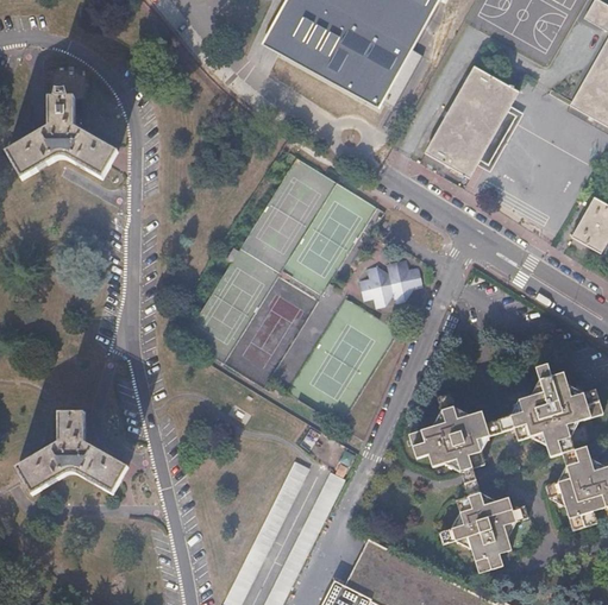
[(286,0),(263,44),(378,107),(382,101),(393,108),(424,54),(413,48),(438,0),(286,0)]
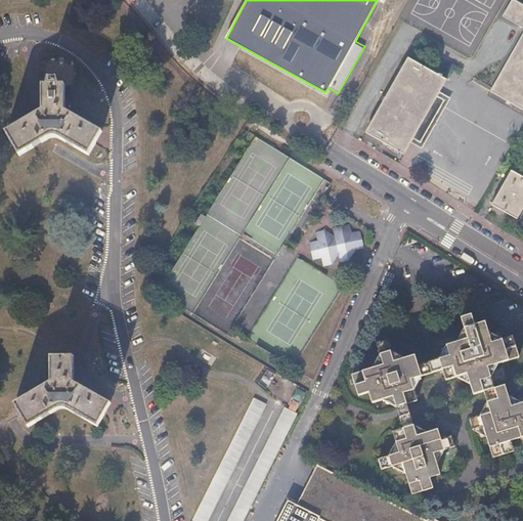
[(522,2),(519,0),(514,0),(505,15),(522,25),(522,37),(493,90),(522,105),(522,2)]
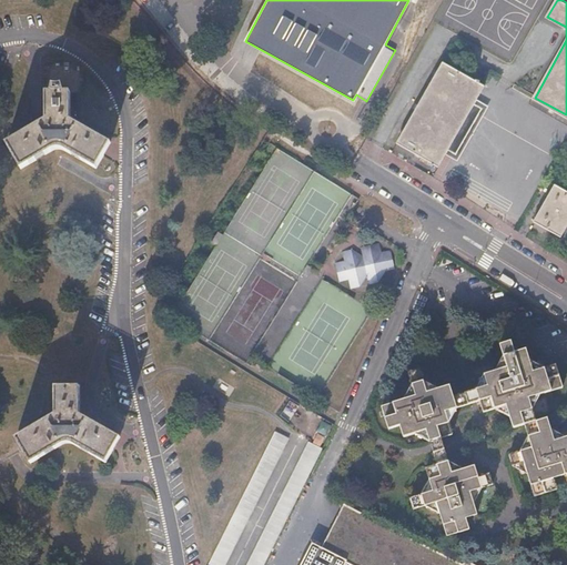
[(438,59),(391,140),(434,165),(442,151),(456,159),(488,106),(474,97),(482,84),(438,59)]
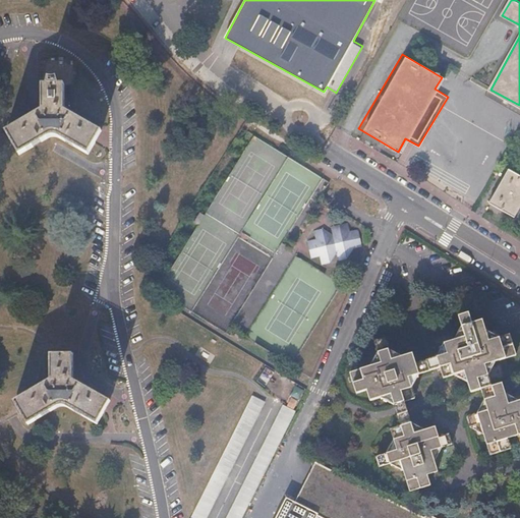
[(43,81),(42,107),(6,127),(20,153),(47,136),(50,135),(53,135),(56,135),(59,135),(63,137),(90,152),(104,128),(65,107),(65,81),(43,81)]
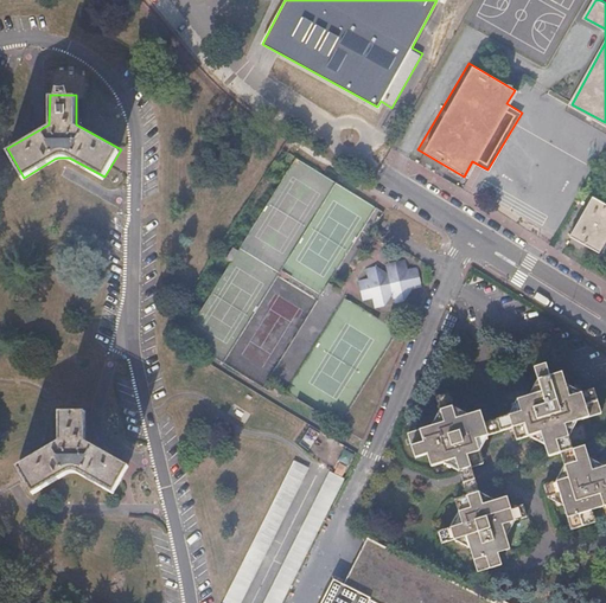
[(601,250),(605,243),(605,198),(597,193),(573,233),(601,250)]
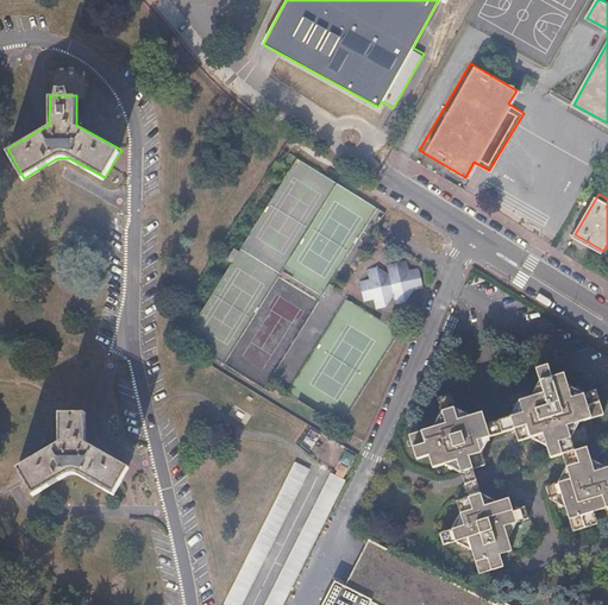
[(240,252),(233,247),(227,258),(233,262),(240,252)]
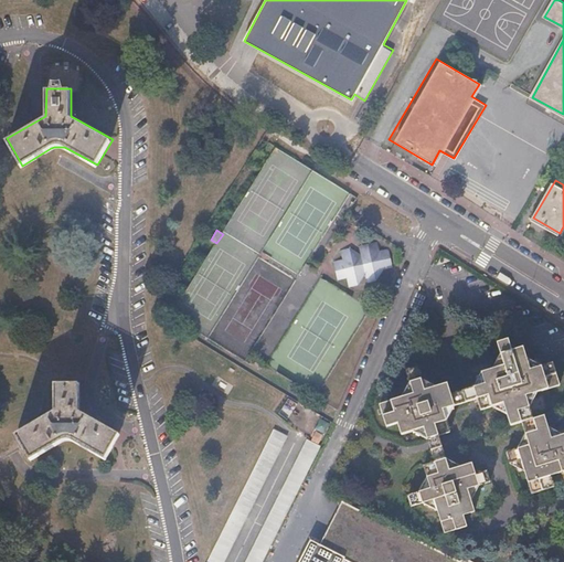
[(382,236),(372,237),(383,246),(382,236)]
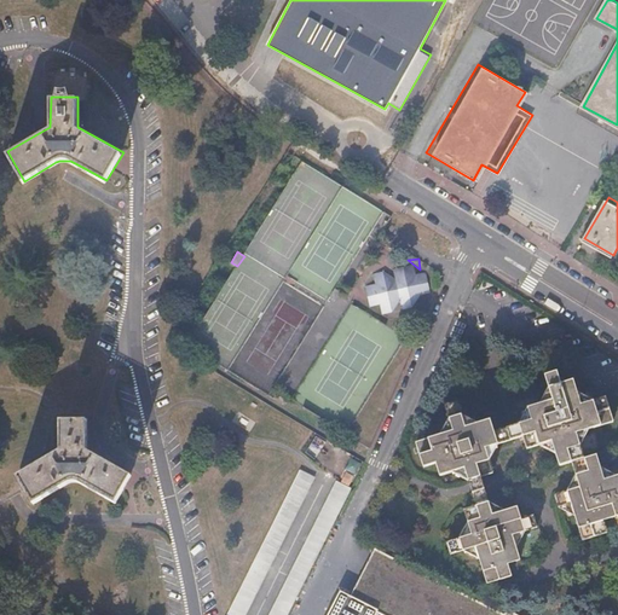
[(388,264),(380,276),(373,286),(371,288),(373,289),(385,296),(396,305),(404,293),(406,303),(416,302),(425,289),(432,277),(420,270),(408,260),(400,272),(388,264)]
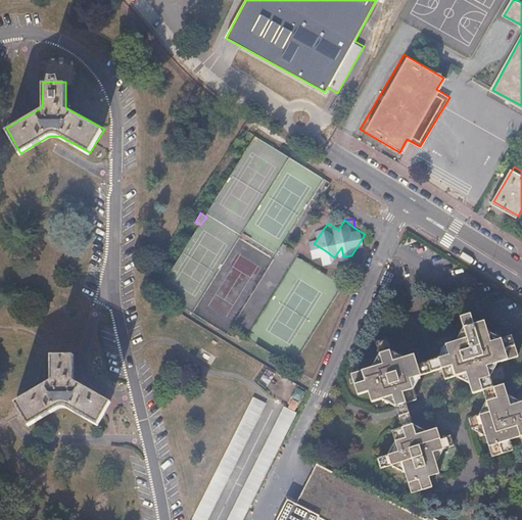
[(328,223),(319,225),(321,233),(328,223)]
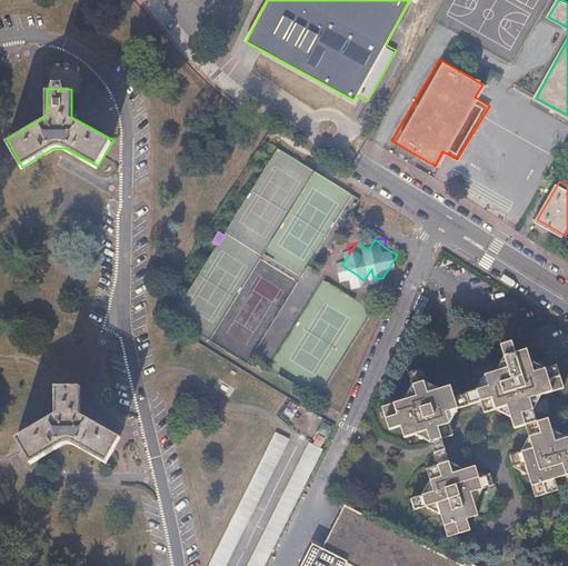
[(396,246),(386,248),(397,255),(396,246)]
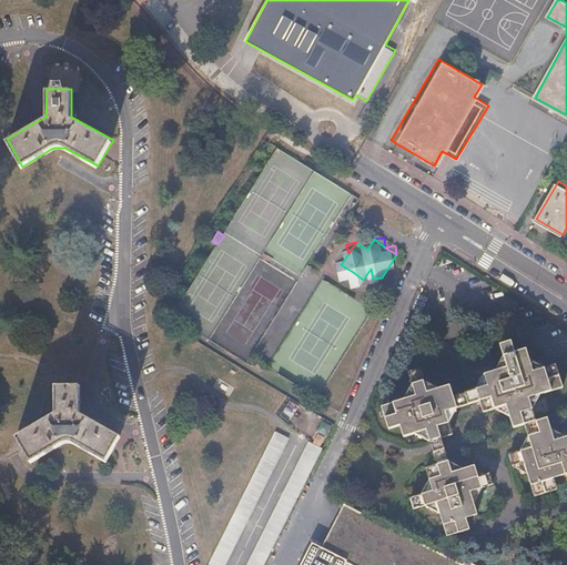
[(348,253),(340,254),(342,263),(348,253)]
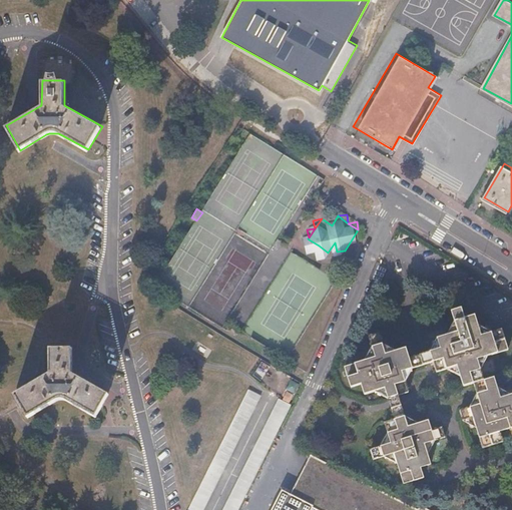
[(284,242),(280,239),(276,245),(281,248),(284,242)]
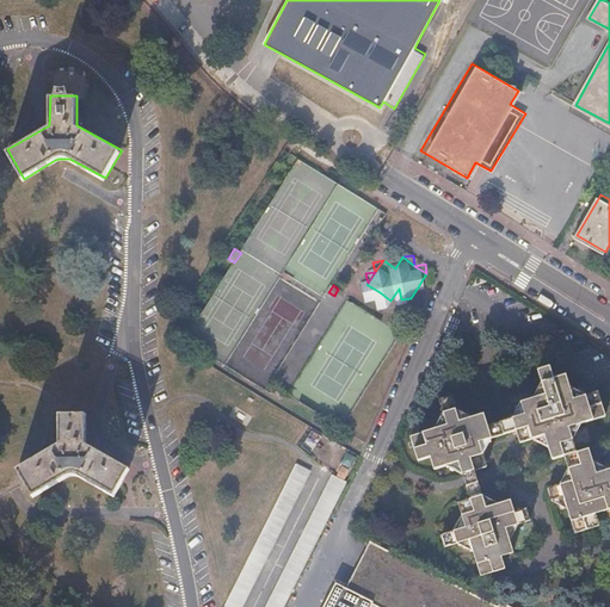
[(380,292),(368,285),(370,295),(380,292)]
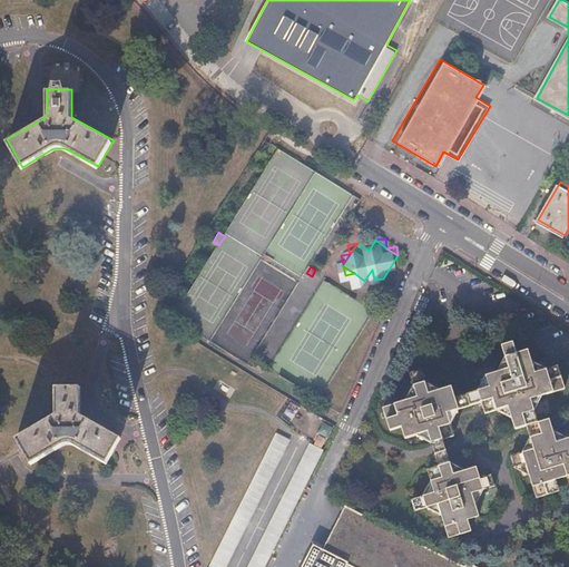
[(393,276),(391,266),(383,279),(393,276)]
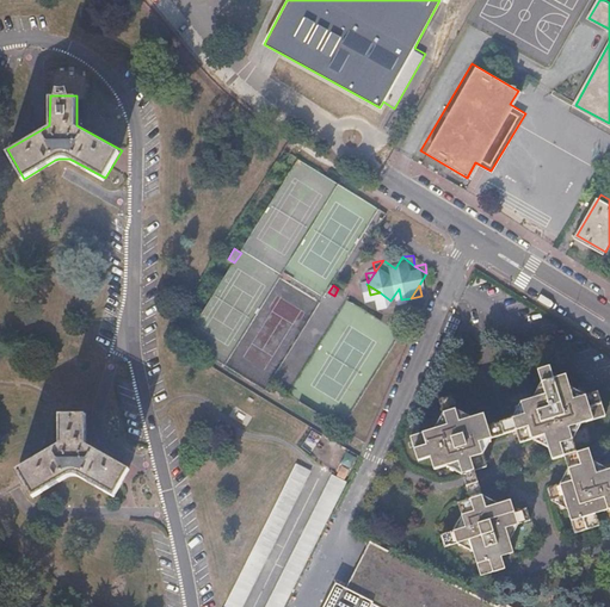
[(390,301),(380,292),(381,302),(390,301)]
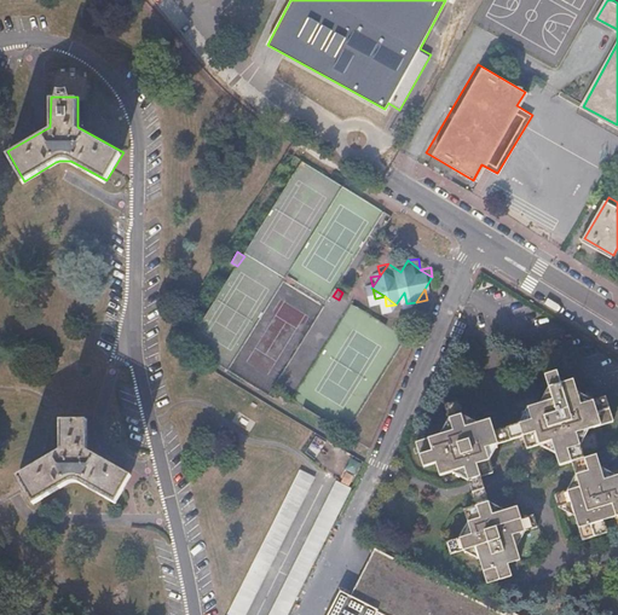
[(194,335),(188,330),(183,337),(190,342),(194,335)]
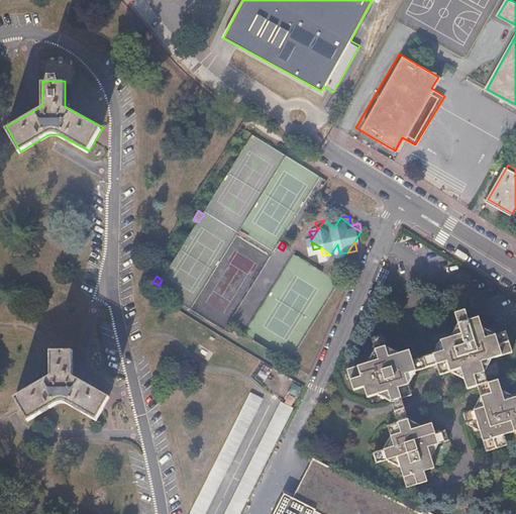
[(466,389),(476,386),(487,382),(480,362),(510,351),(503,331),(483,337),(476,315),(466,318),(462,307),(451,310),(458,333),(428,342),(438,374),(458,368),(466,389)]
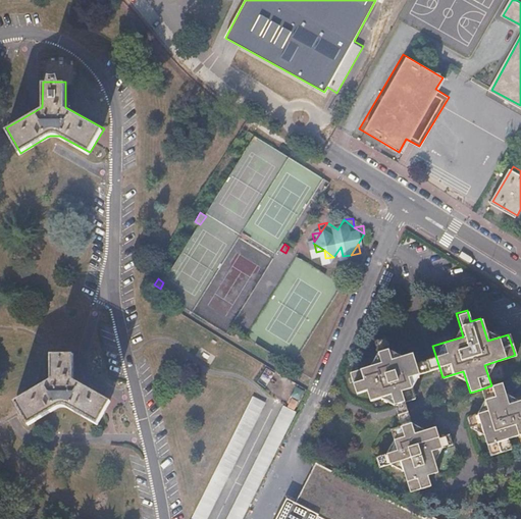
[(392,359),(383,335),(373,340),(379,362),(349,372),(355,393),(365,390),(368,400),(389,394),(394,405),(414,398),(408,376),(428,370),(424,360),(415,363),(411,353),(392,359)]
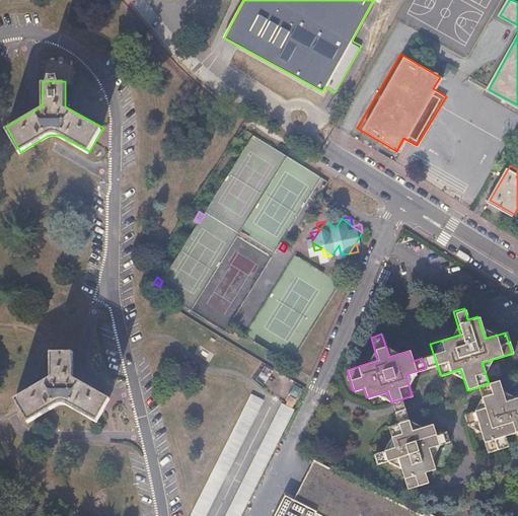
[(52,349),(52,374),(13,398),(28,422),(57,404),(61,403),(64,402),(68,403),(72,404),(98,421),(112,396),(74,375),(74,349),(52,349)]
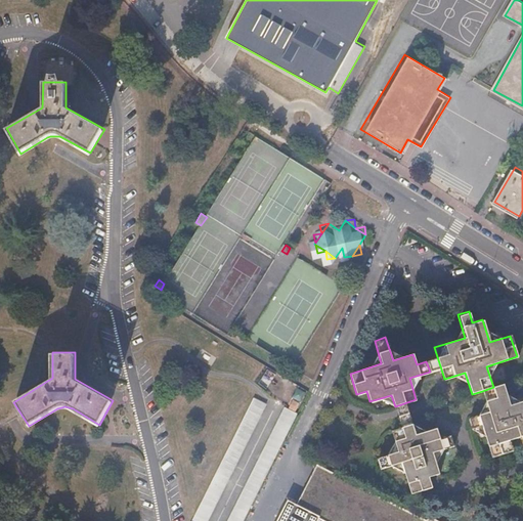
[(493,387),(482,391),(488,410),(468,418),(471,427),(481,424),(491,456),(513,448),(510,438),(519,435),(522,443),(522,398),(509,404),(503,384),(493,387)]
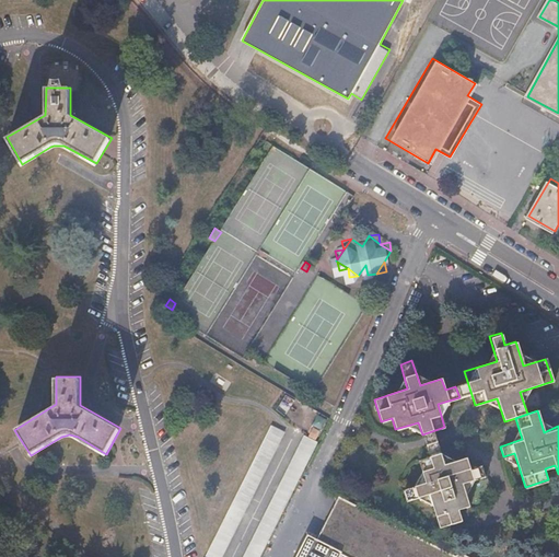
[(221,556),(286,428),(272,421),(205,556),(221,556)]
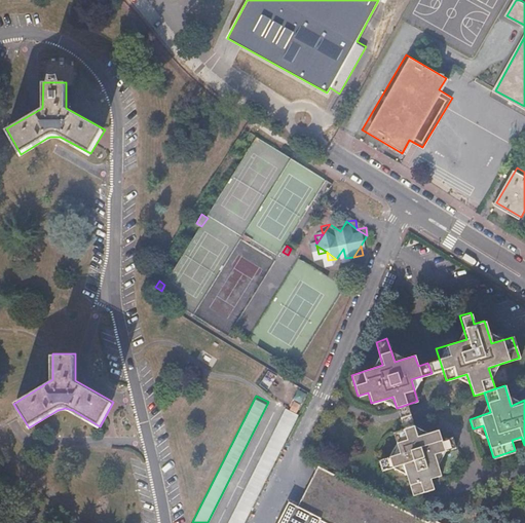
[(301,401),(295,398),(291,405),(297,408),(301,401)]
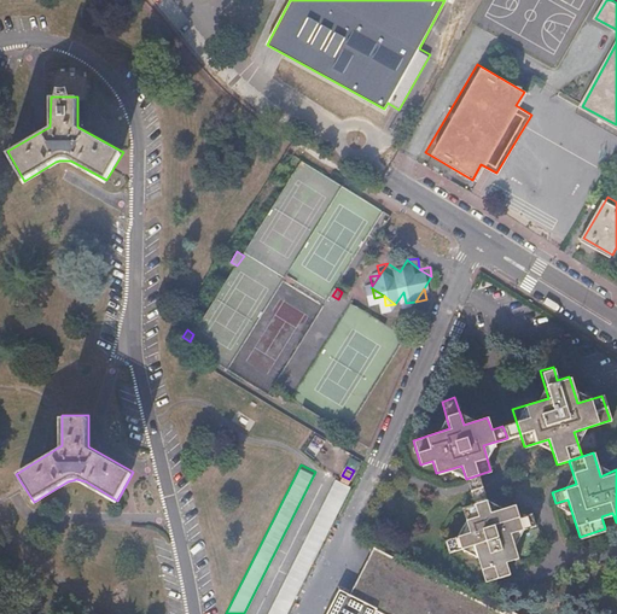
[(285,613),(351,484),(337,477),(267,613),(285,613)]
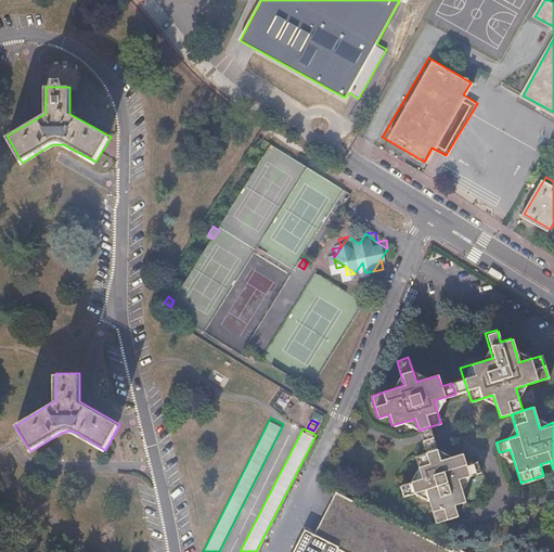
[(435,522),(458,514),(454,502),(464,499),(458,477),(479,471),(476,461),(466,463),(462,452),(440,459),(434,438),(422,441),(425,452),(414,456),(421,477),(399,484),(402,495),(424,488),(435,522)]
